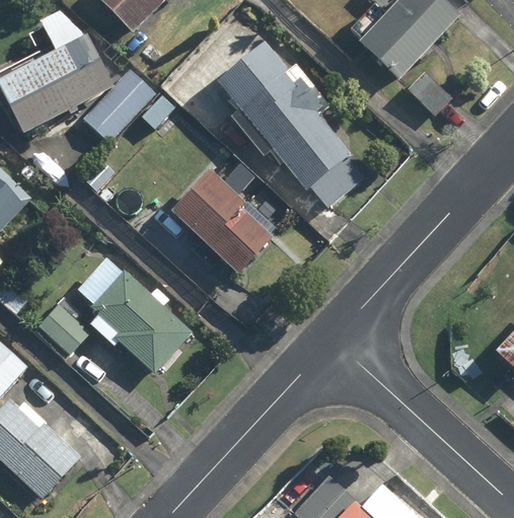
[(99,0),(132,31),(162,0),(99,0)]
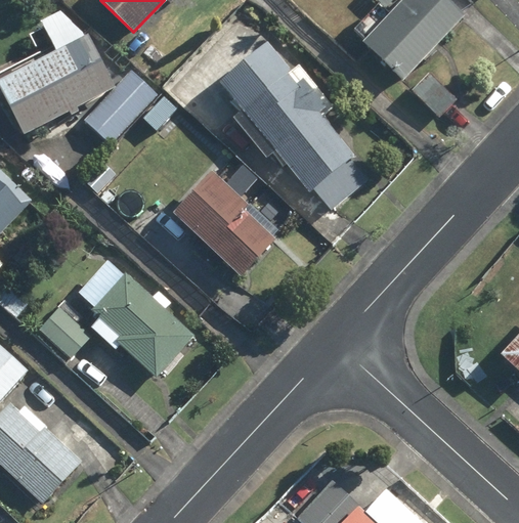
[(402,0),(363,43),(402,80),(465,13),(449,0),(402,0)]
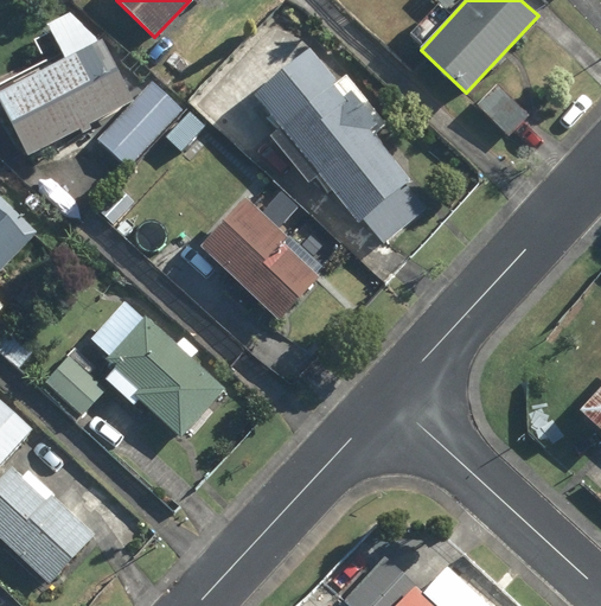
[(0,100),(25,153),(133,100),(103,39),(0,90),(0,100)]
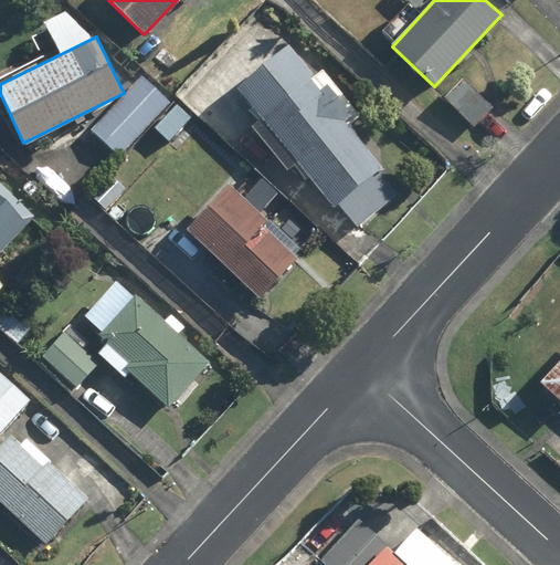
[(323,93),(310,79),(314,75),(291,46),(240,86),(334,206),(336,203),(355,227),(397,192),(378,170),(381,167),(345,119),(351,114),(331,87),(323,93)]
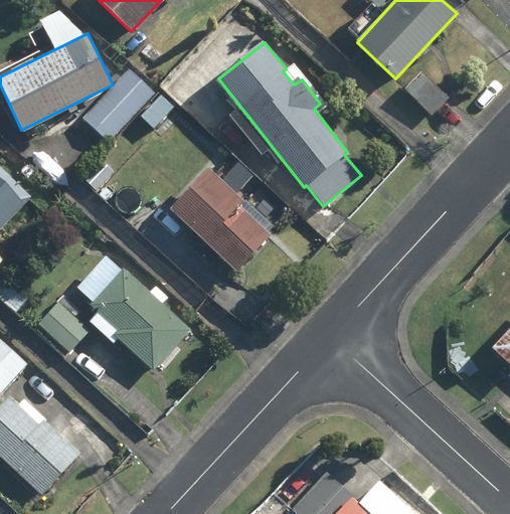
[(158,86),(172,100),(192,78),(178,65),(158,86)]
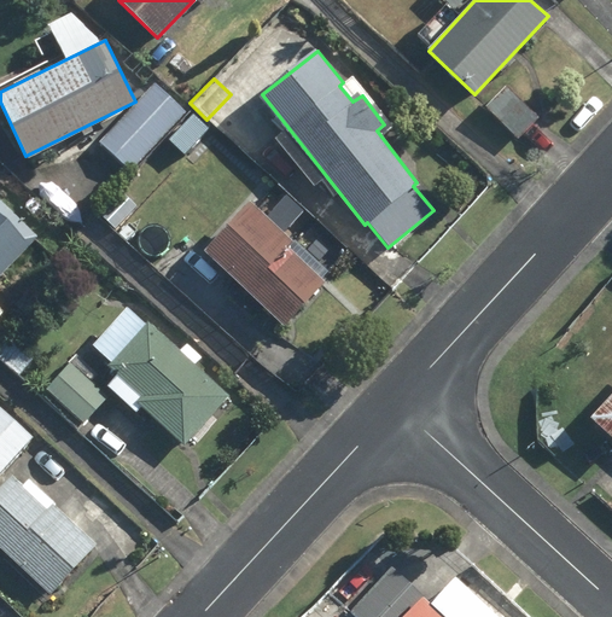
[(481,106),(516,139),(537,115),(502,82),(481,106)]
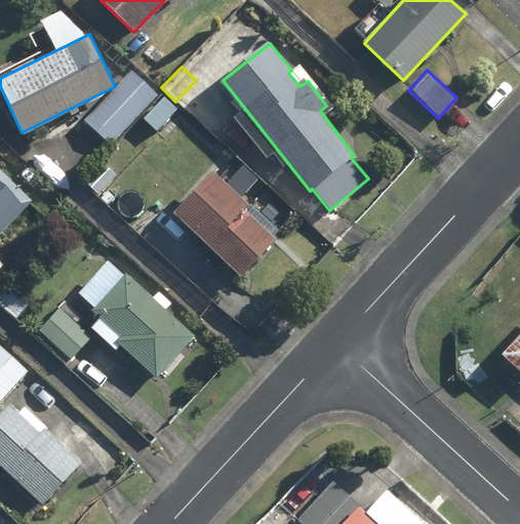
[(83,121),(108,145),(156,94),(131,71),(83,121)]
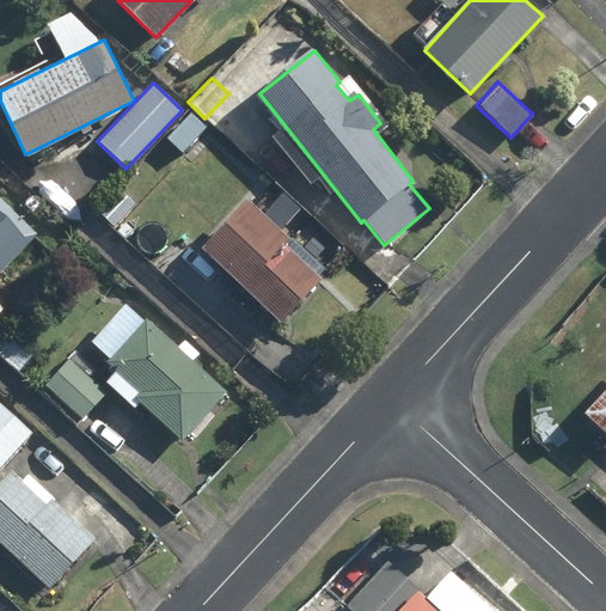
[(200,245),(280,321),(320,279),(285,244),(289,239),(245,196),(200,245)]
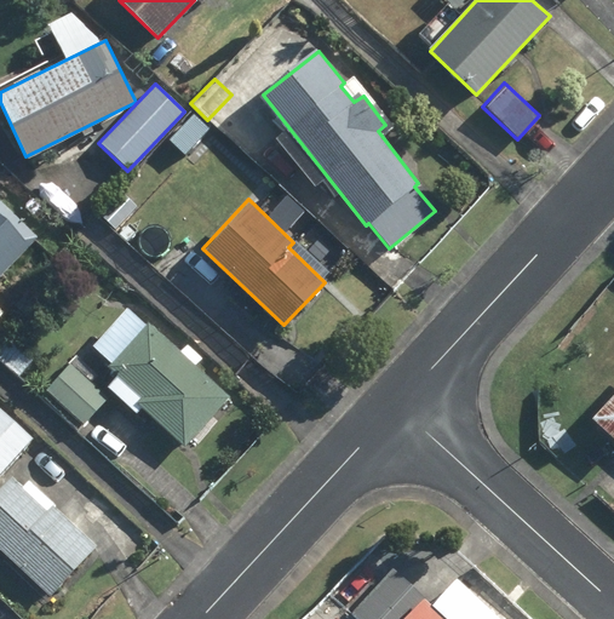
[(0,276),(38,236),(0,201),(0,276)]
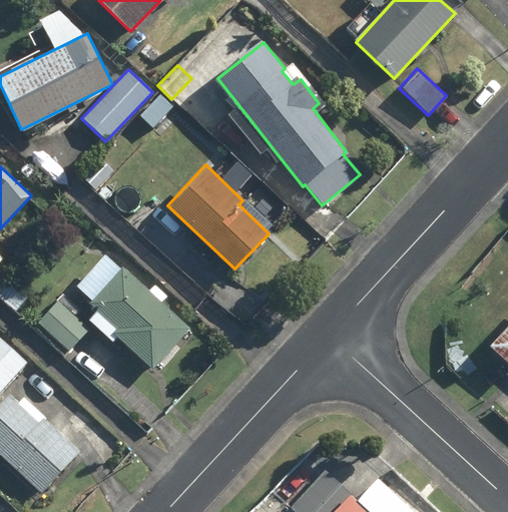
[(112,333),(153,370),(190,329),(161,302),(167,295),(156,285),(149,292),(122,267),(120,270),(105,256),(77,287),(93,301),(90,305),(116,328),(112,333)]
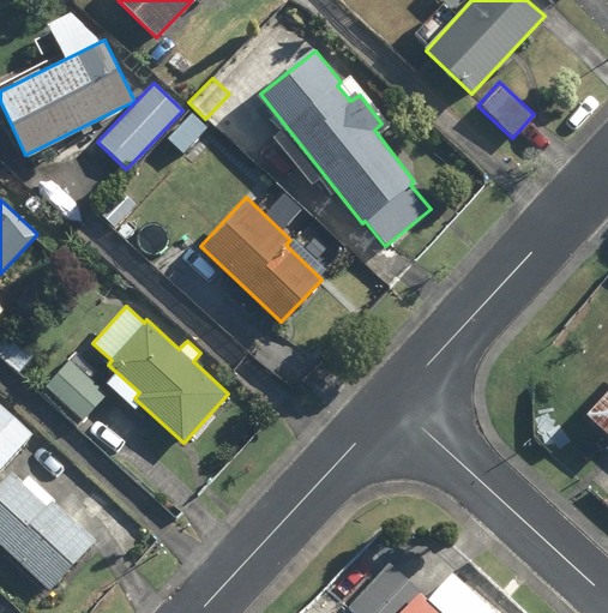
[(42,385),(80,421),(104,392),(67,359),(42,385)]
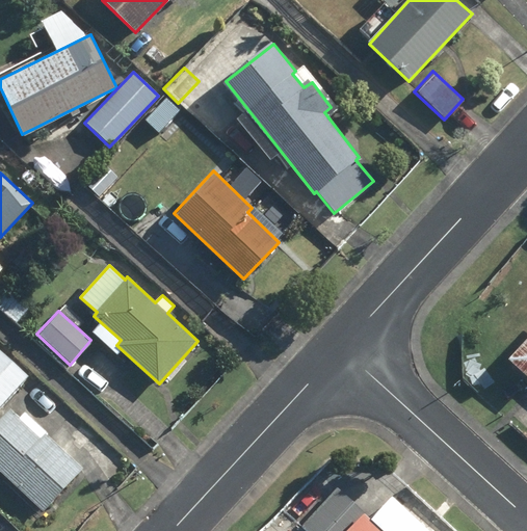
[(526,327),(504,351),(526,373),(526,327)]
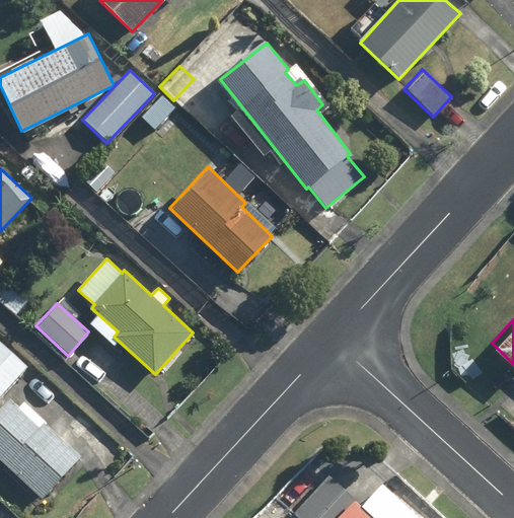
[(0,396),(26,367),(0,344),(0,396)]
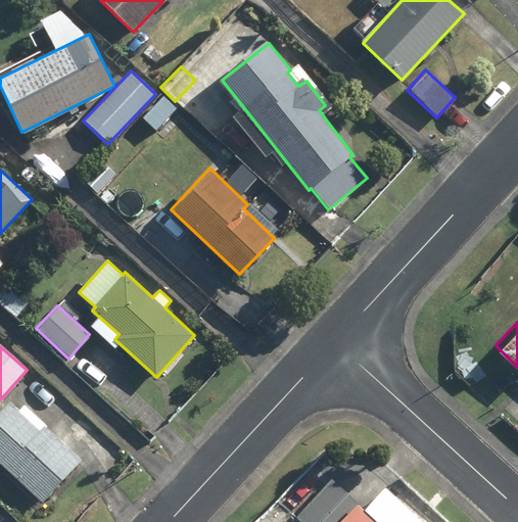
[(0,463),(43,503),(82,461),(45,426),(40,431),(9,402),(0,412),(0,463)]
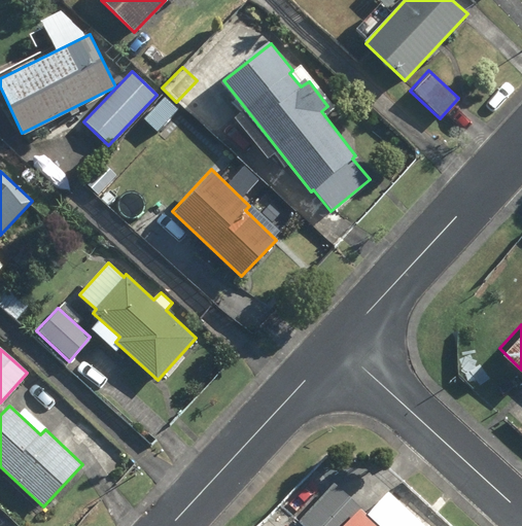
[(305,525),(382,525),(331,478),(296,517),(305,525)]
